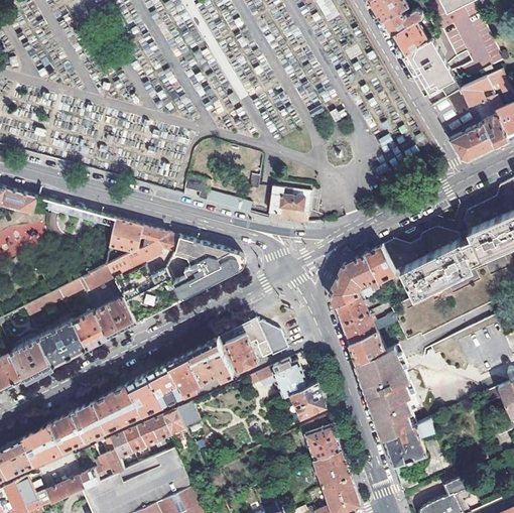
[(327,0),(312,0),(326,24),(337,18),(327,0)]
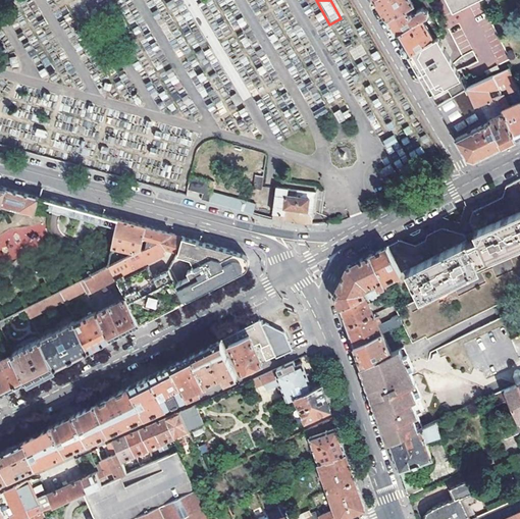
[(370,0),(378,14),(384,24),(404,12),(411,8),(406,0),(370,0)]
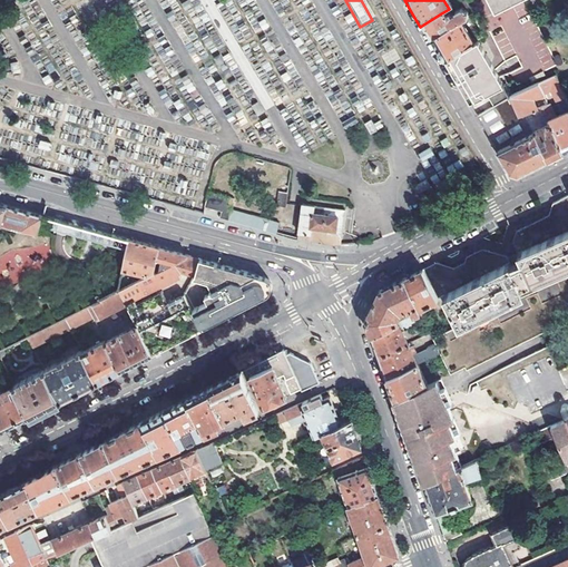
[(441,62),(457,88),(468,107),(485,99),(502,89),(497,81),(506,77),(512,89),(551,69),(519,5),(527,0),(466,0),(500,66),(492,72),(475,42),(470,46),(441,62)]
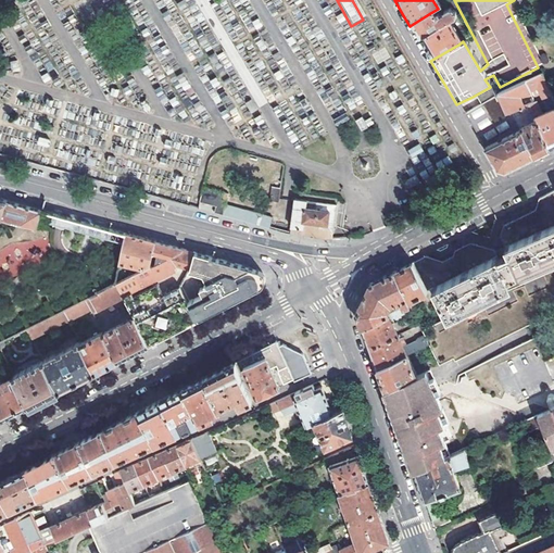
[(419,41),(448,24),(454,20),(454,14),(448,12),(435,20),(430,13),(410,26),(416,37),(419,41)]
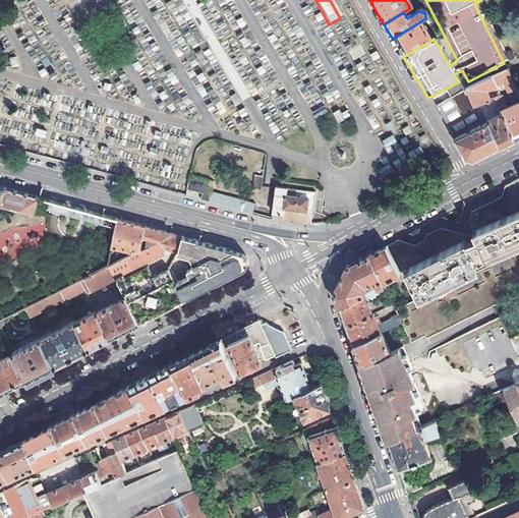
[(429,42),(419,22),(393,39),(401,53),(403,57),(429,42)]
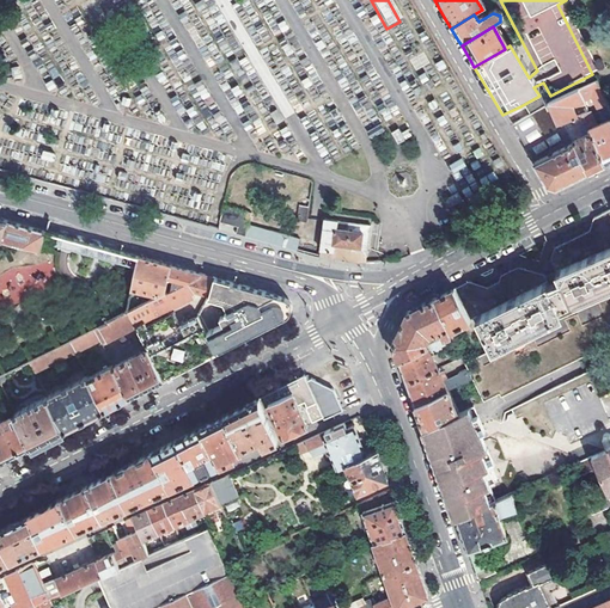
[(577,92),(581,104),(592,99),(597,110),(605,106),(595,84),(577,92)]
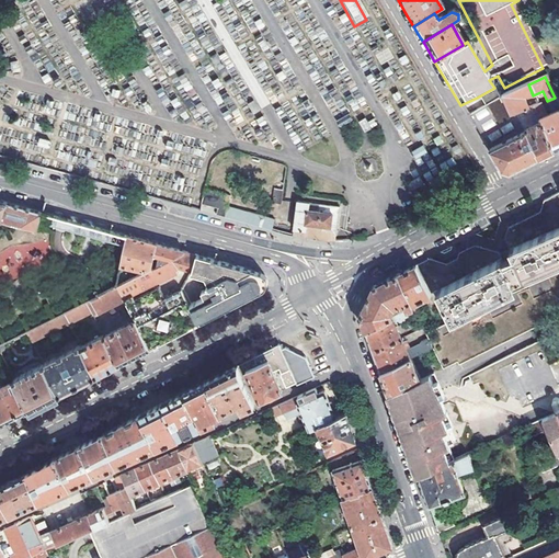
[(528,84),(501,98),(510,117),(514,115),(527,110),(523,100),(533,95),(528,84)]
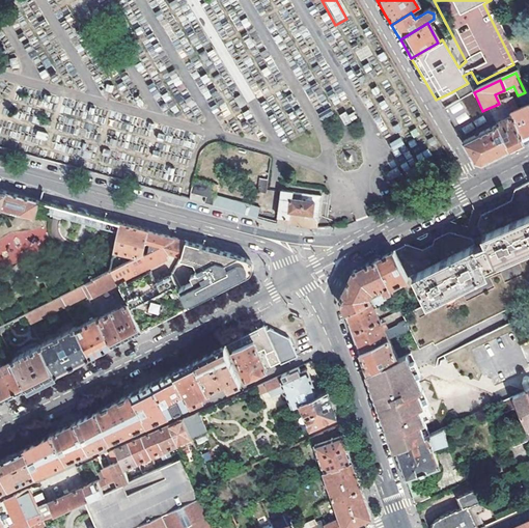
[(468,83),(451,92),(467,119),(482,111),(474,92),(470,82),(468,83)]
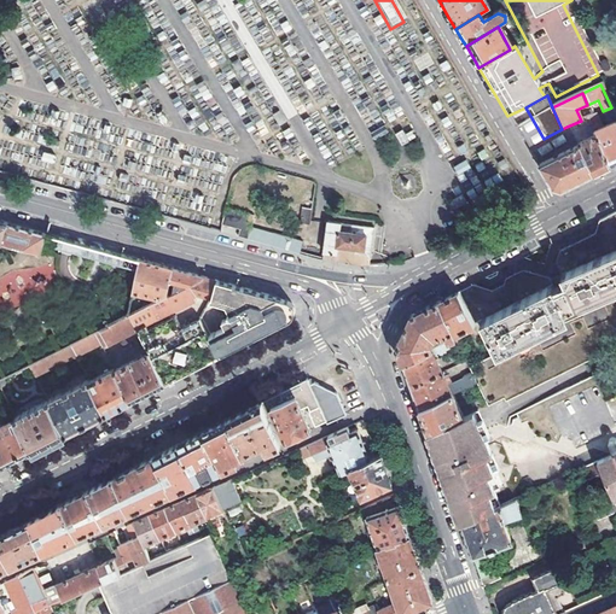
[(593,116),(587,118),(609,168),(615,164),(615,123),(602,130),(594,116),(593,116)]
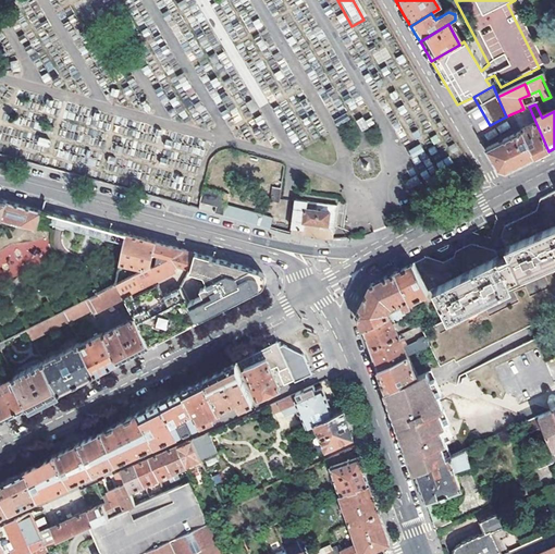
[(523,109),(510,114),(533,159),(537,158),(545,154),(549,151),(529,107),(523,109)]
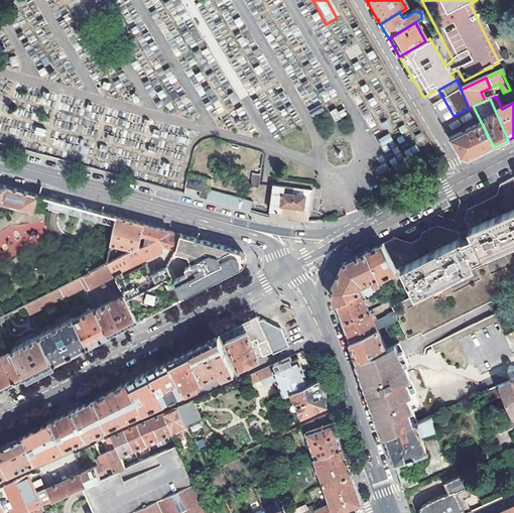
[(444,101),(434,107),(438,115),(450,109),(444,101)]
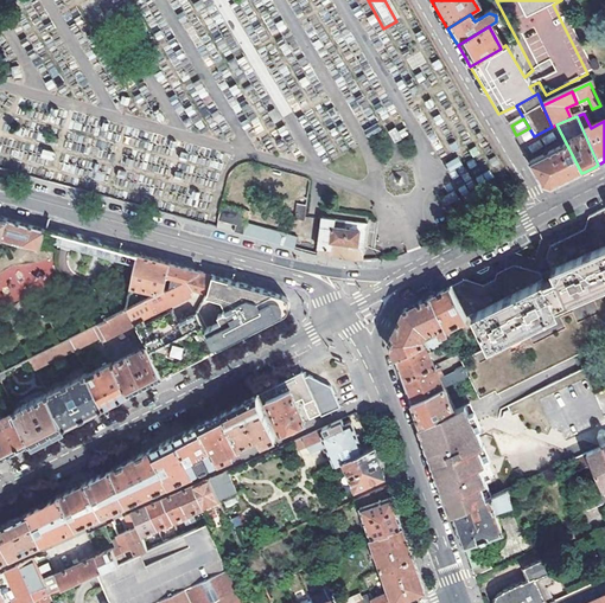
[(536,139),(518,148),(541,186),(545,187),(551,190),(578,175),(581,173),(556,124),(552,127),(534,136),(536,139)]
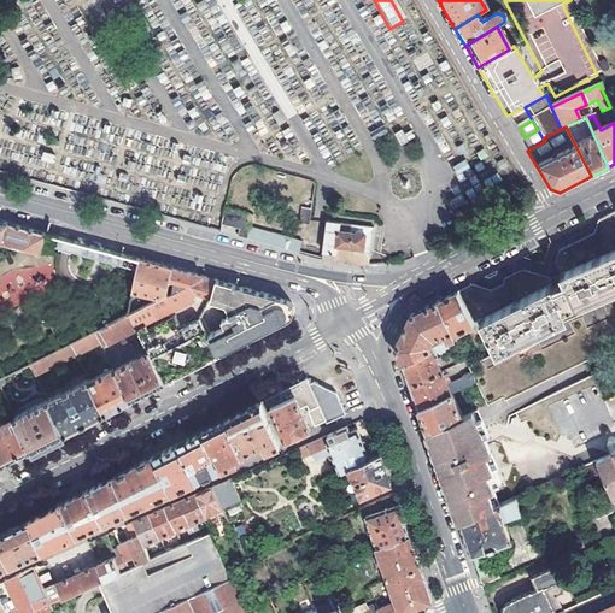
[(306,225),(309,213),(300,211),(298,224),(306,225)]
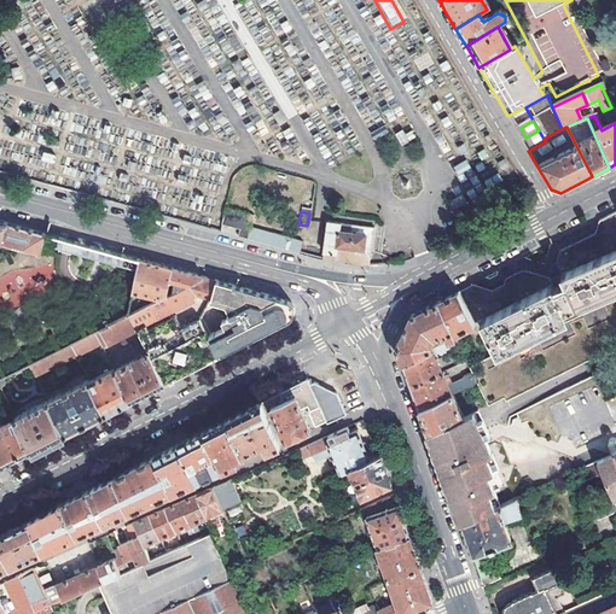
[(615,212),(455,296),(471,327),(478,323),(480,325),(494,357),(468,370),(470,375),(474,385),(484,408),(501,401),(504,405),(600,358),(593,343),(615,331),(615,212)]
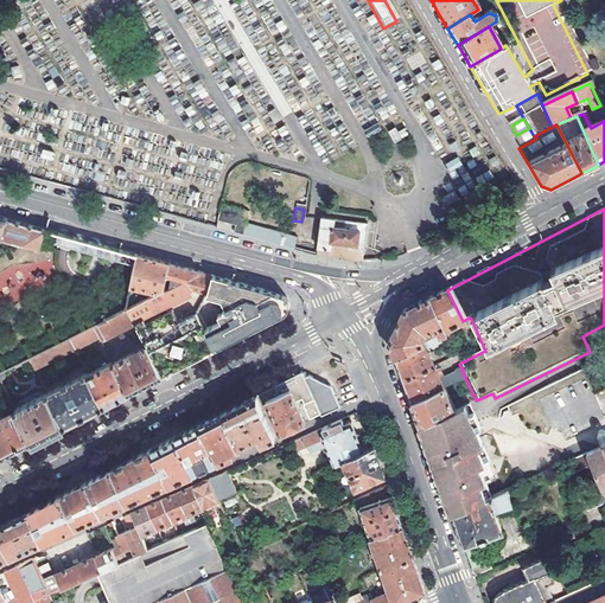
[(220,210),(216,222),(233,225),(235,213),(220,210)]
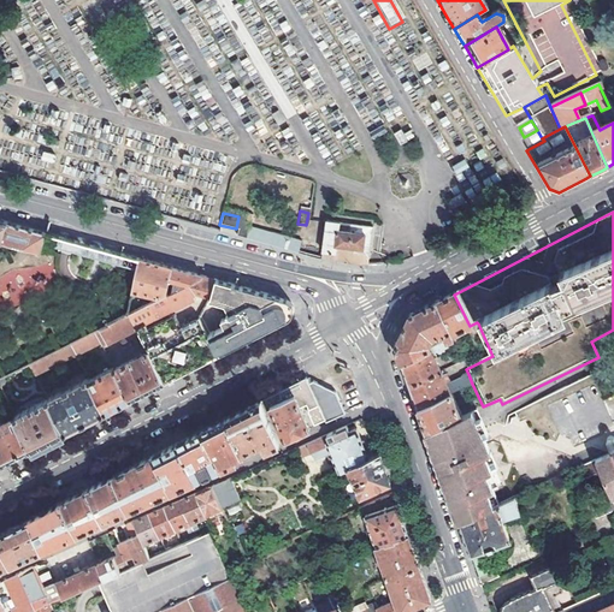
[(324,223),(318,261),(355,267),(366,267),(370,231),(348,227),(348,235),(337,233),(337,226),(338,225),(324,223)]
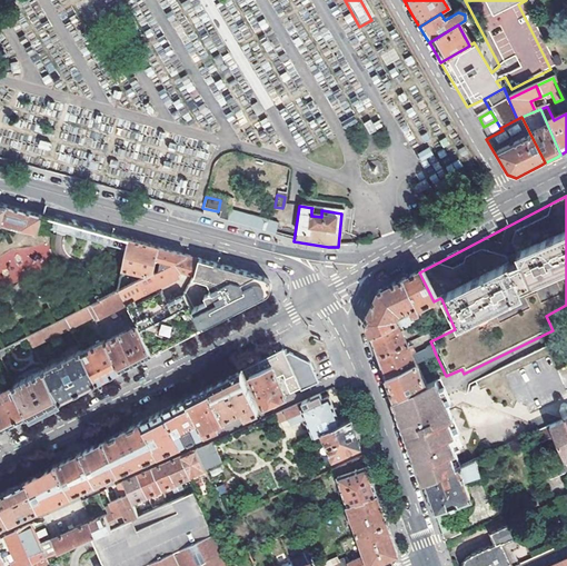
[(41,218),(0,207),(0,227),(36,237),(41,218)]
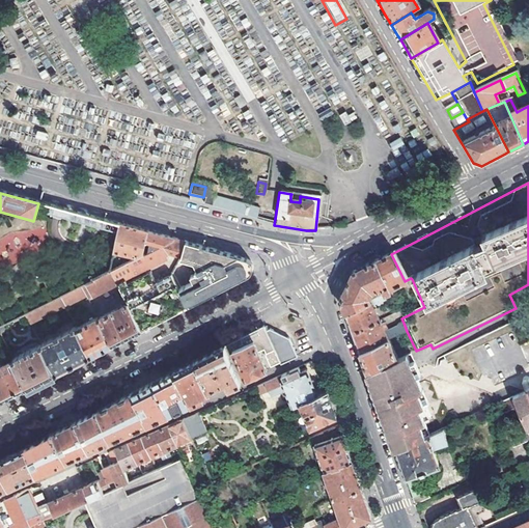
[(214,200),(203,197),(201,205),(212,209),(214,200)]
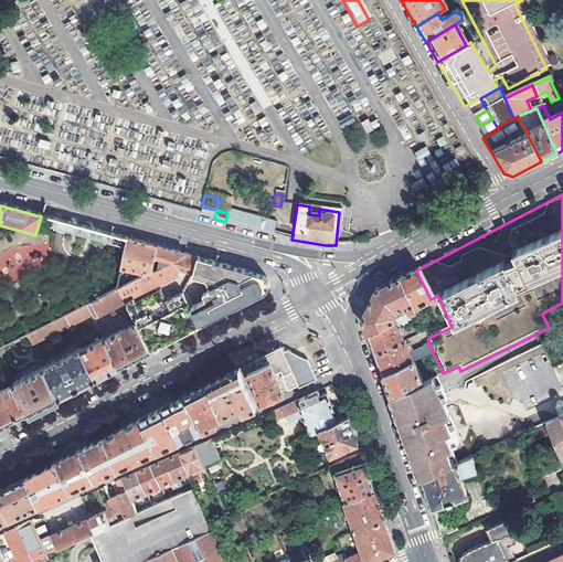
[(227,213),(225,222),(273,235),(275,224),(229,212),(227,213)]
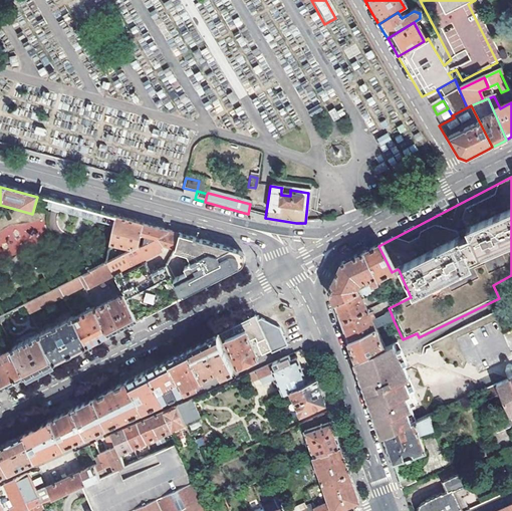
[(139,236),(141,226),(137,224),(114,218),(109,245),(130,250),(131,251),(137,248),(136,246),(139,236)]
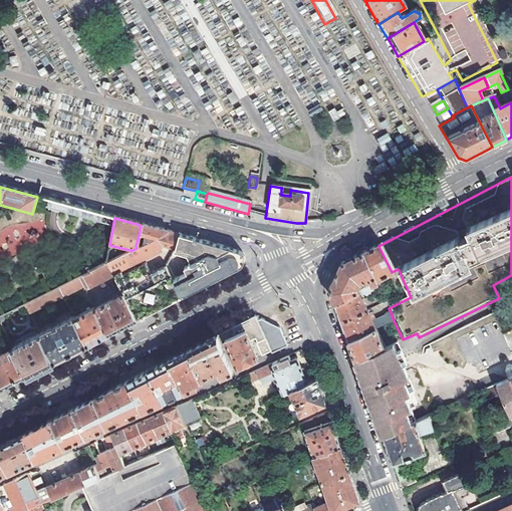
[(141,226),(139,236),(143,237),(141,246),(167,233),(164,232),(146,227),(141,226)]
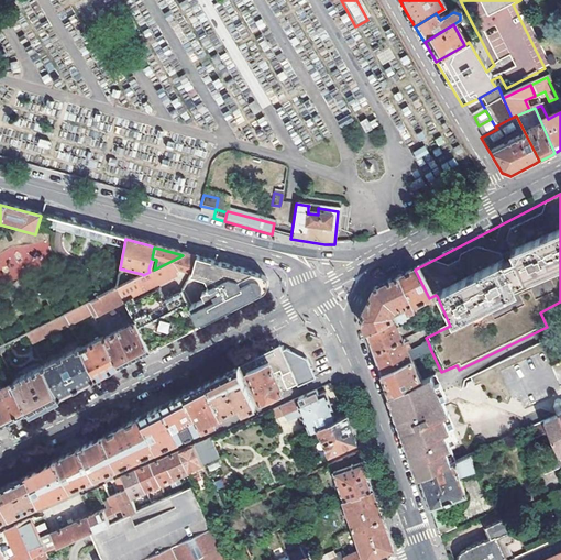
[(183,255),(154,270),(152,271),(156,280),(147,284),(151,288),(176,275),(175,272),(178,271),(190,274),(194,259),(183,255)]
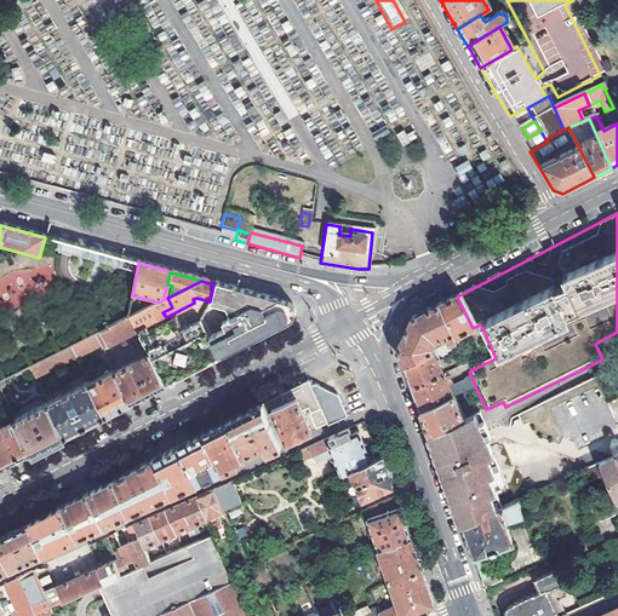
[(205,338),(217,360),(224,356),(232,352),(287,324),(292,321),(293,317),(293,314),(291,309),(287,305),(280,303),(238,291),(213,285),(210,301),(224,305),(229,316),(219,322),(222,329),(205,338)]
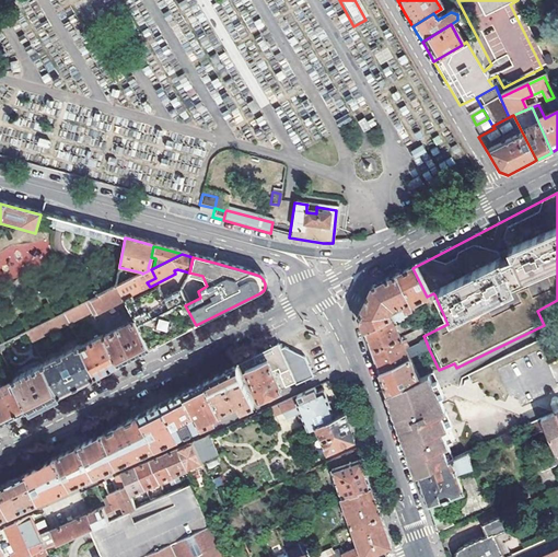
[(407,270),(395,277),(411,310),(415,318),(423,336),(448,324),(434,294),(428,298),(427,297),(413,268),(407,270)]
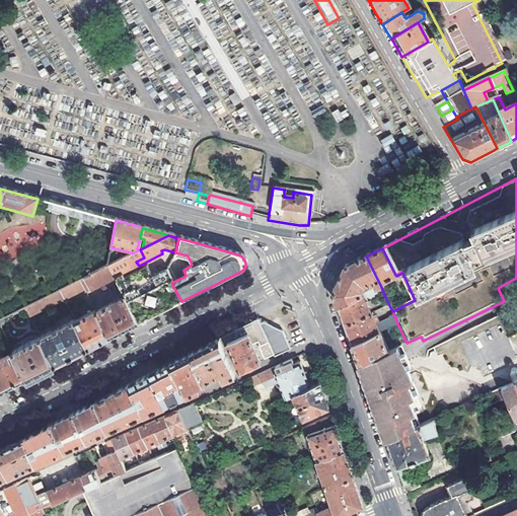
[(171,283),(165,271),(151,278),(145,268),(123,279),(121,276),(139,266),(136,262),(144,258),(140,249),(138,250),(132,253),(106,267),(113,278),(123,298),(137,324),(149,318),(165,310),(176,304),(181,301),(171,283)]
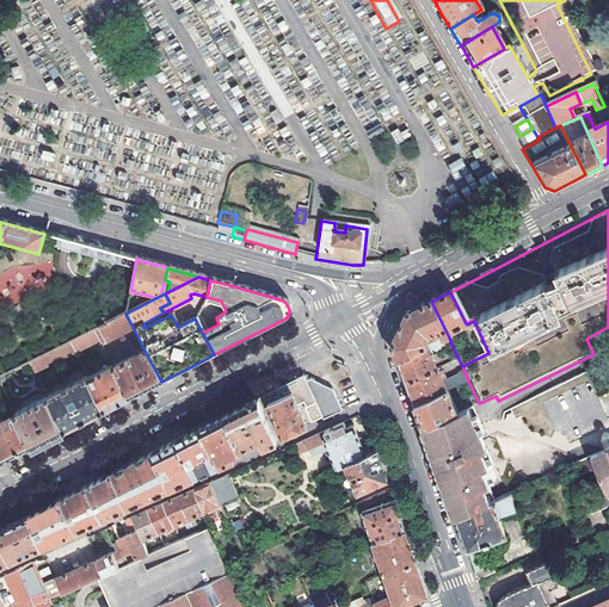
[(428,304),(405,315),(401,322),(391,346),(395,360),(424,348),(422,344),(425,336),(431,335),(431,336),(437,334),(441,341),(449,338),(431,302),(428,304)]
